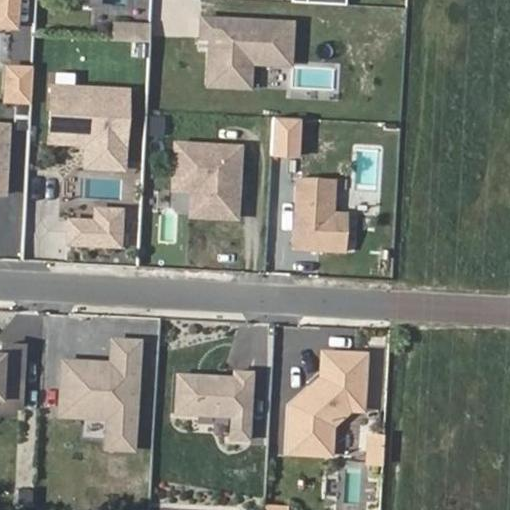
[(0,23),(12,24),(13,0),(0,0),(0,23)]
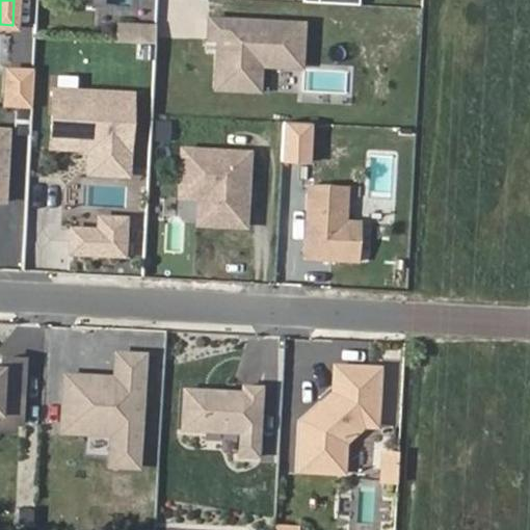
[(298,64),(300,22),(207,17),(206,36),(220,37),(219,51),(215,51),(213,86),(256,88),(258,62),(298,64)]
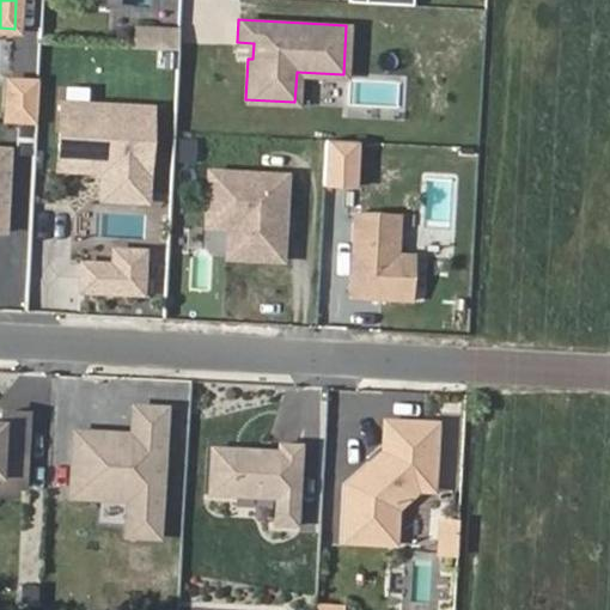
[(176,48),(177,31),(135,29),(135,46),(176,48)]
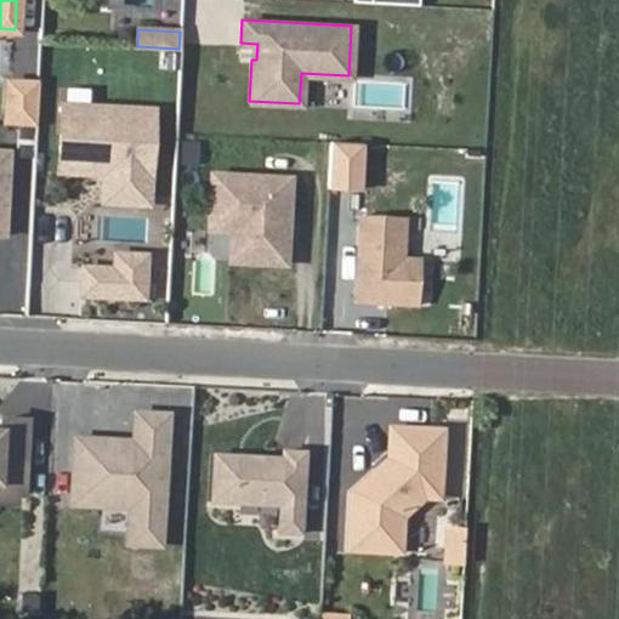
[(37,81),(7,79),(5,123),(35,125),(37,81)]
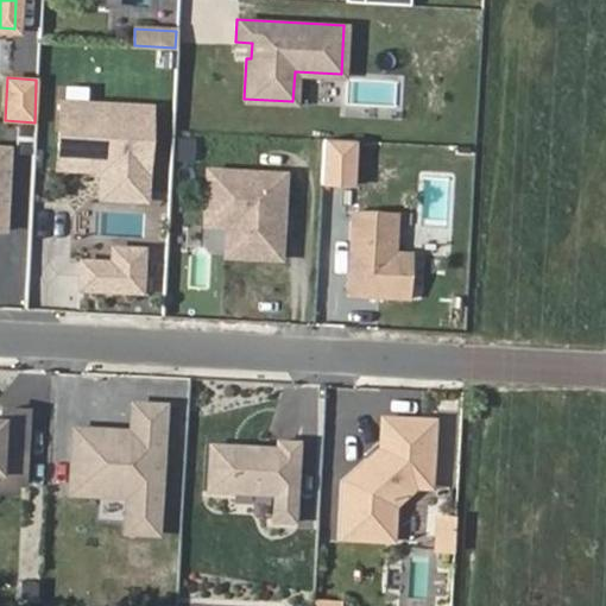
[(149,106),(60,101),(57,147),(102,150),(101,169),(99,195),(144,197),(149,106)]
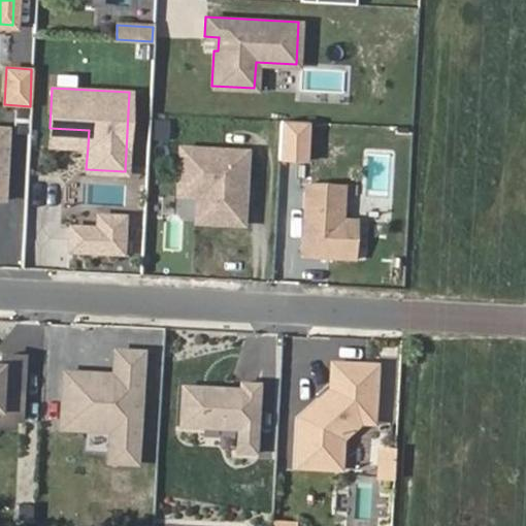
[(278,162),(309,164),(311,123),(282,121),(278,162)]
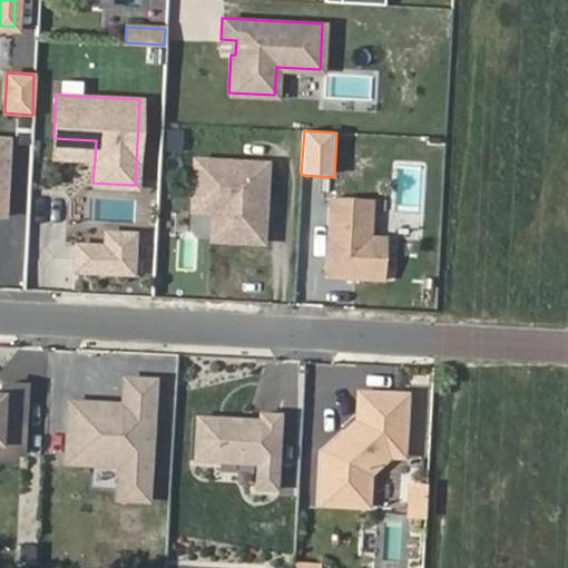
[(95,158),(96,140),(54,138),(52,156),(95,158)]
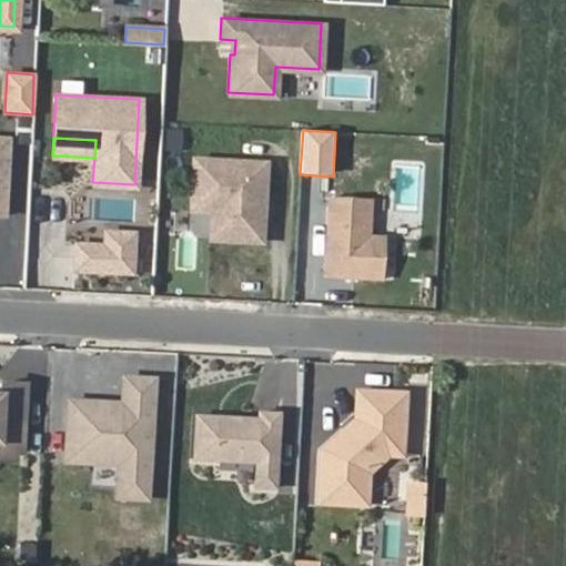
[(211,210),(218,210),(216,219),(218,219),(218,221),(216,221),(216,238),(260,240),(261,213),(255,204),(256,183),(262,184),(263,162),(193,159),(191,209),(211,210)]
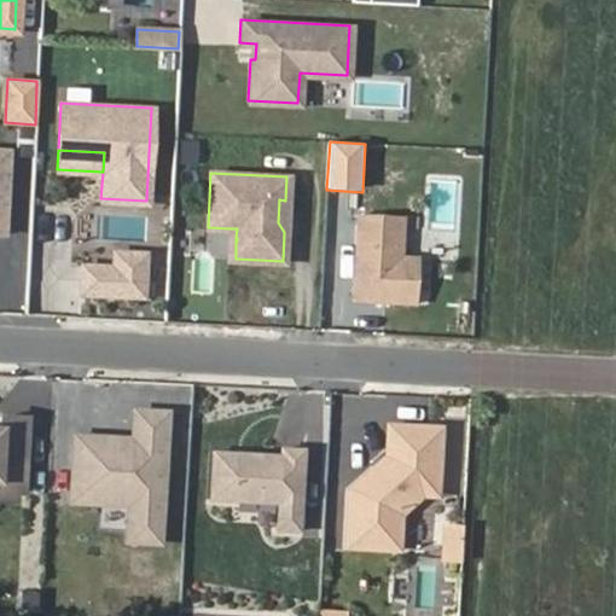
[(354,213),(352,302),(419,304),(420,256),(406,255),(406,214),(354,213)]
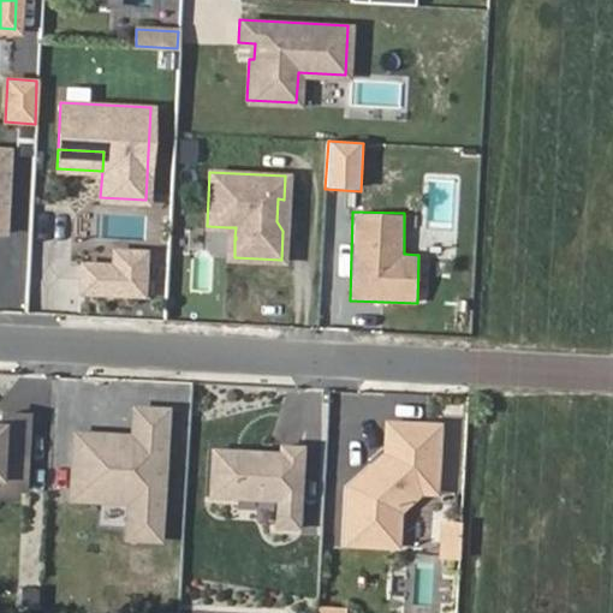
[(142,251),(113,249),(112,265),(81,263),(79,289),(140,292),(142,251)]
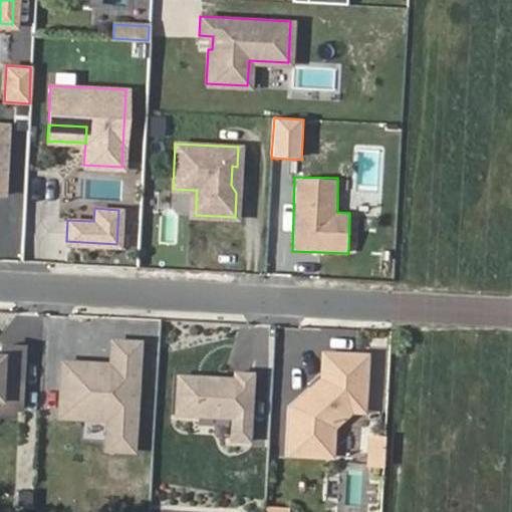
[(108,360),(60,357),(56,419),(105,422),(103,452),(137,454),(144,338),(109,336),(108,360)]
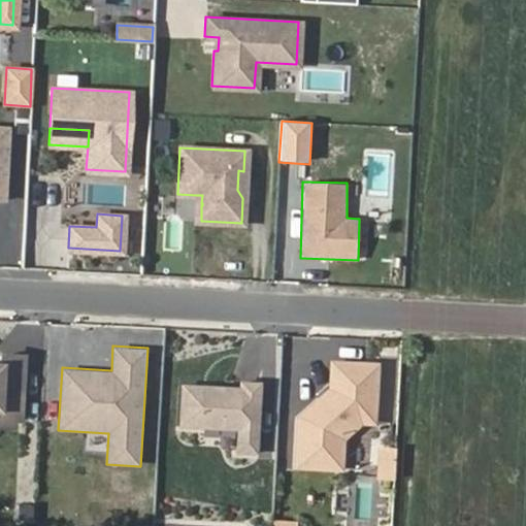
[(0,418),(18,419),(21,356),(0,355),(0,418)]
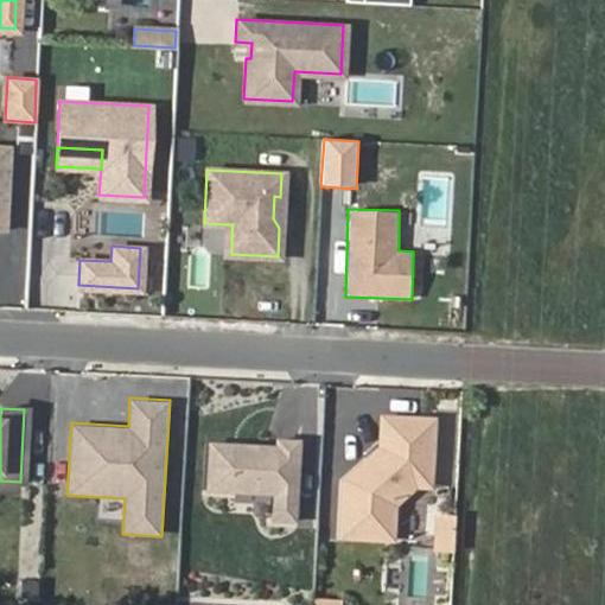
[(339,470),(337,540),(399,542),(401,488),(433,489),(435,416),(374,414),(373,471),(339,470)]
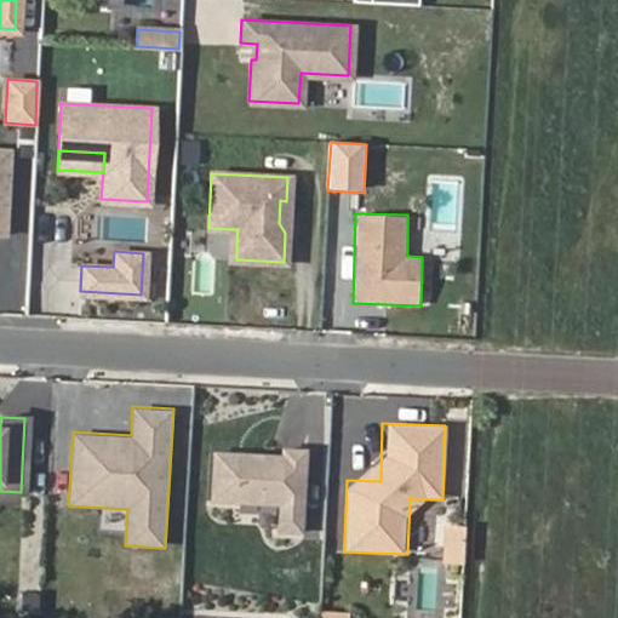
[(305,537),(308,452),(211,450),(210,504),(278,507),(276,537),(305,537)]
